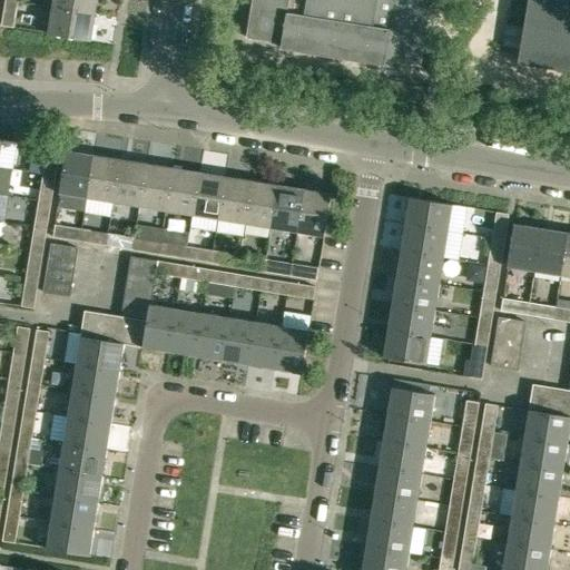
[(52,0),(51,8),(96,15),(98,0),(52,0)]
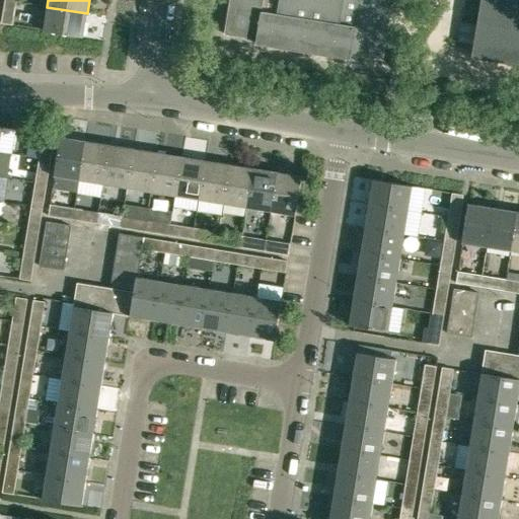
[(228,0),(224,33),(255,39),(254,45),(349,59),(350,54),(382,59),(391,0),(228,0)]
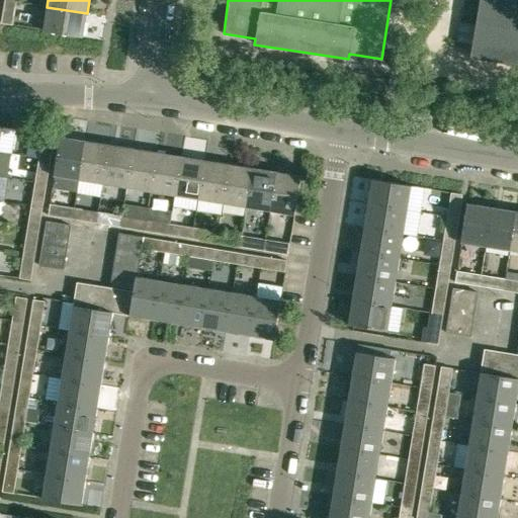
[(517,63),(517,0),(479,0),(470,57),(517,63)]
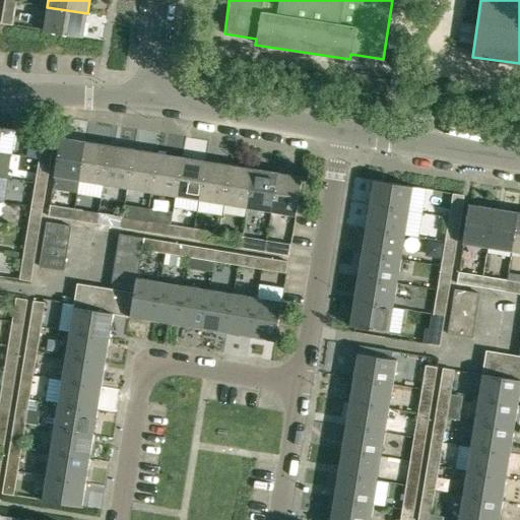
[(15,5),(4,3),(1,23),(12,25),(15,5)]
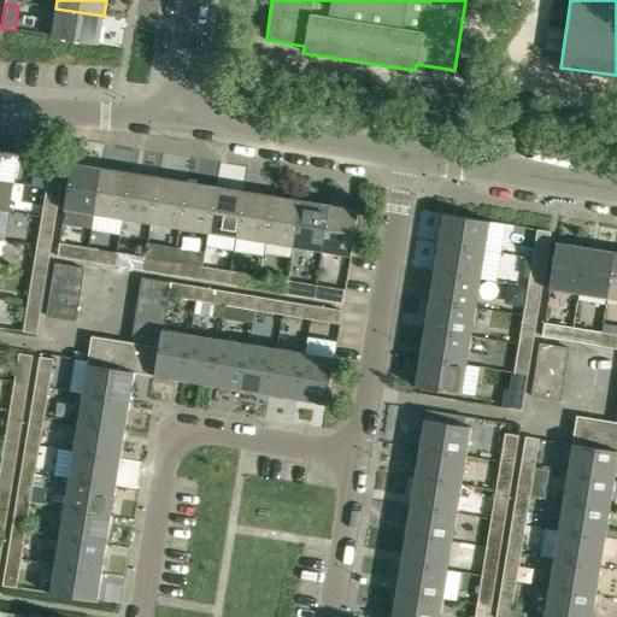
[(99,46),(104,16),(56,9),(51,37),(99,46)]
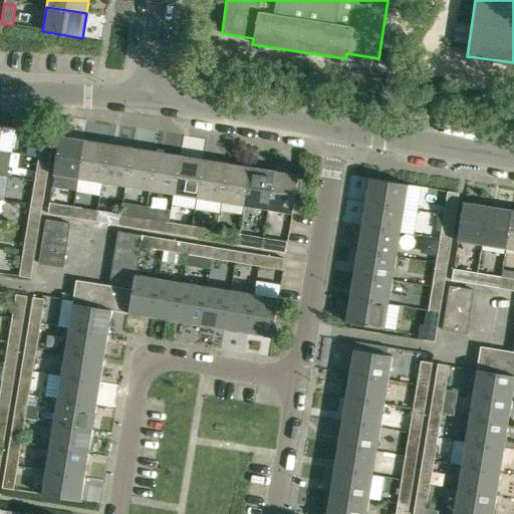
[(42,133),(39,153),(38,158),(49,160),(53,135),(42,133)]
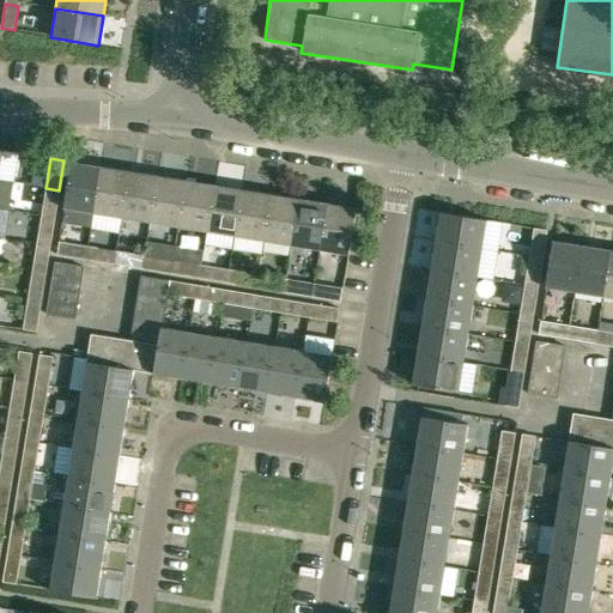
[(71,161),(64,208),(92,213),(101,165),(71,161)]
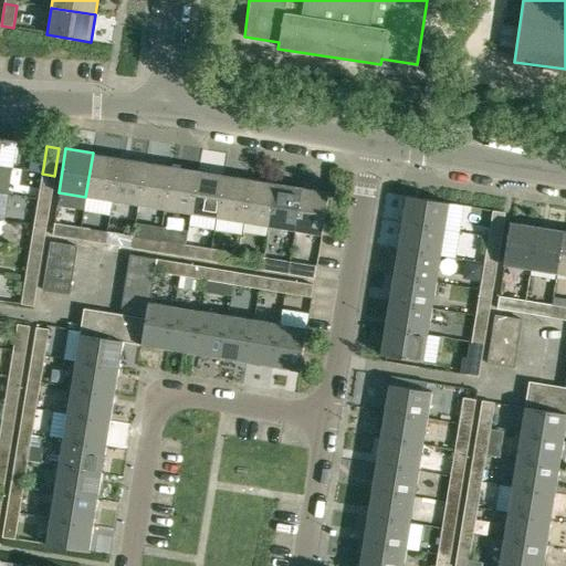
[(118,157),(93,153),(85,197),(112,201),(118,157)]
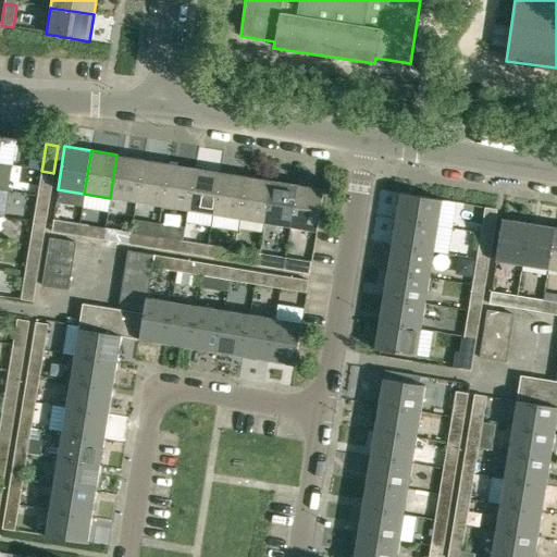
[(110,198),(136,201),(143,159),(116,155),(110,198)]
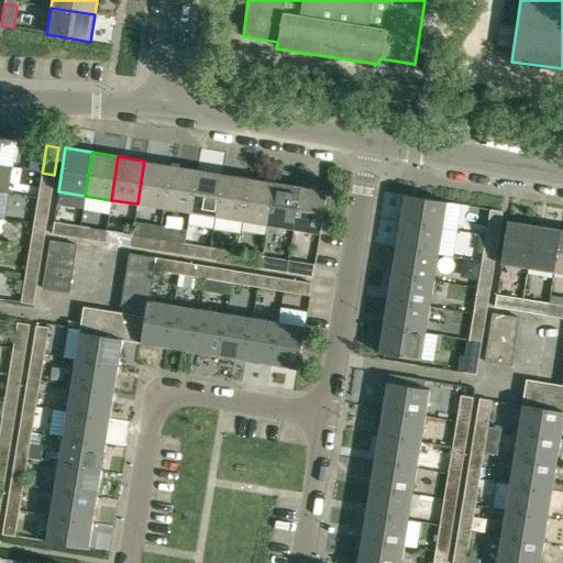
[(170,165),(144,161),(138,203),(163,208),(170,165)]
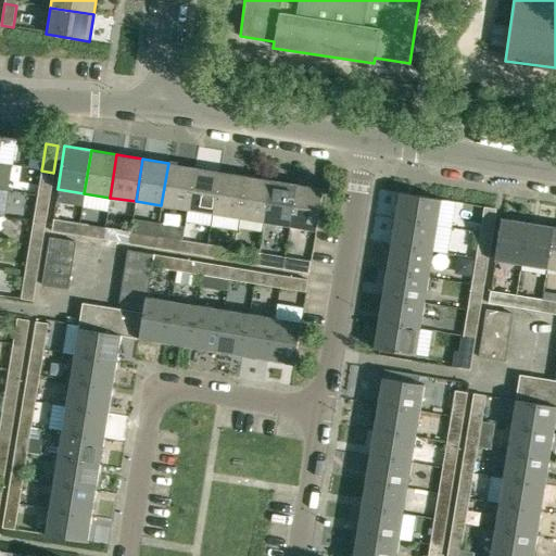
[(168,163),(161,205),(187,210),(194,167),(168,163)]
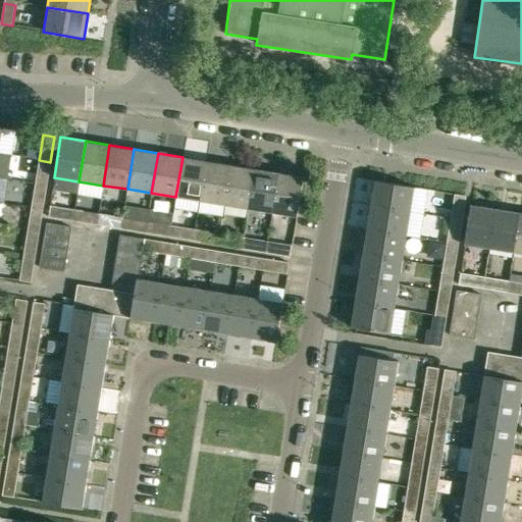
[(206,160),(183,157),(175,197),(200,201),(206,160)]
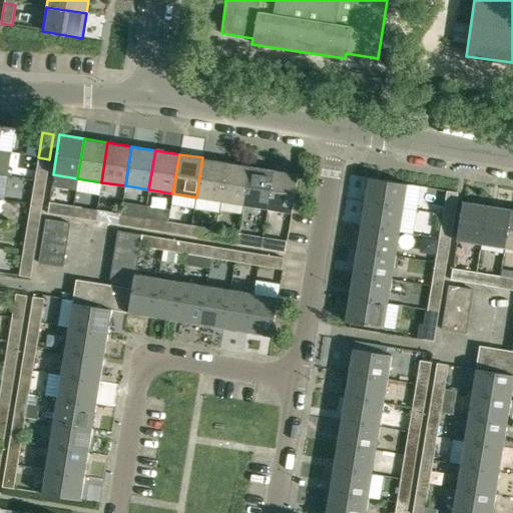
[(49,159),(38,157),(34,181),(46,183),(49,159)]
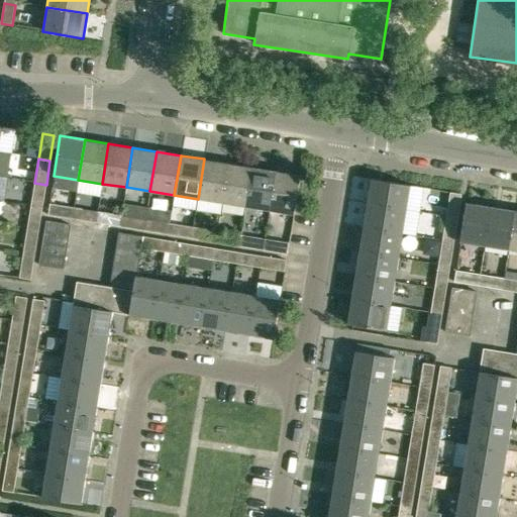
[(204,159),(198,199),(221,203),(228,163),(204,159)]
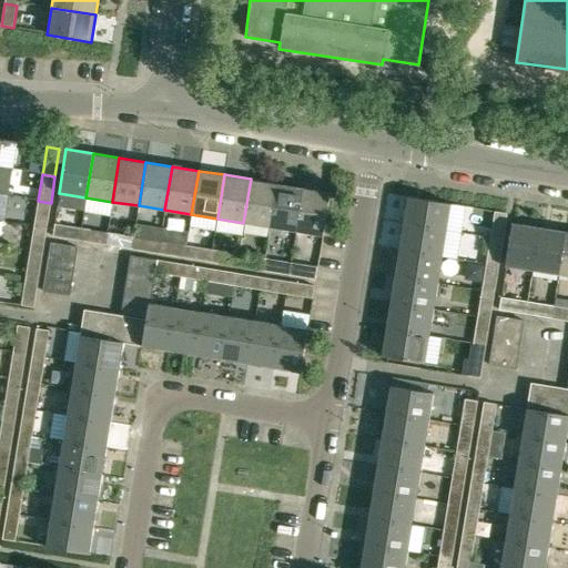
[(277,183),(251,179),(243,223),(270,227),(277,183)]
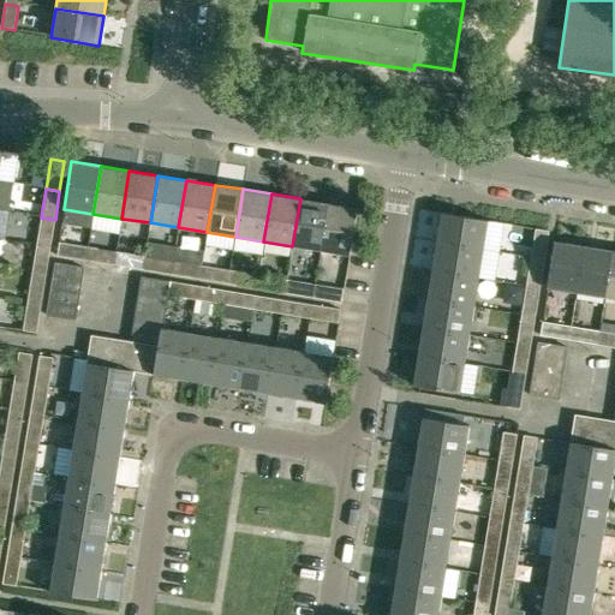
[(292,246),(321,251),(328,203),(300,198),(292,246)]
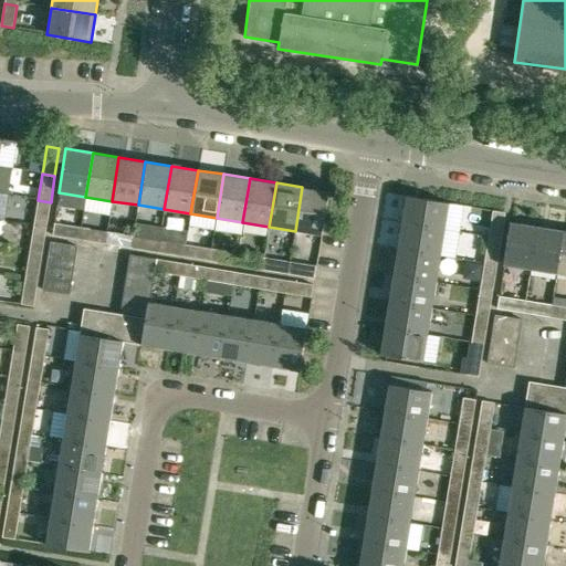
[(329,191),(302,187),(295,231),(322,236),(329,191)]
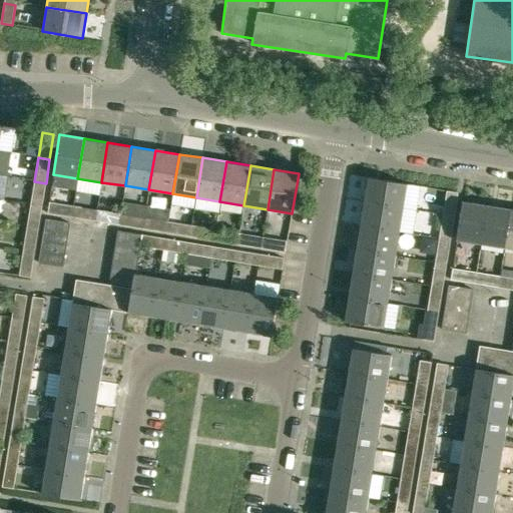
[(387,179),(368,176),(366,193),(367,193),(366,201),(364,201),(403,208),(407,183),(386,180),(387,179)]
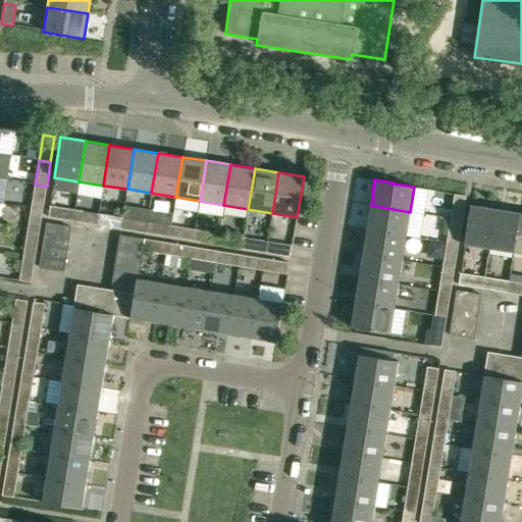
[(43,210),(47,187),(35,185),(31,208),(43,210)]
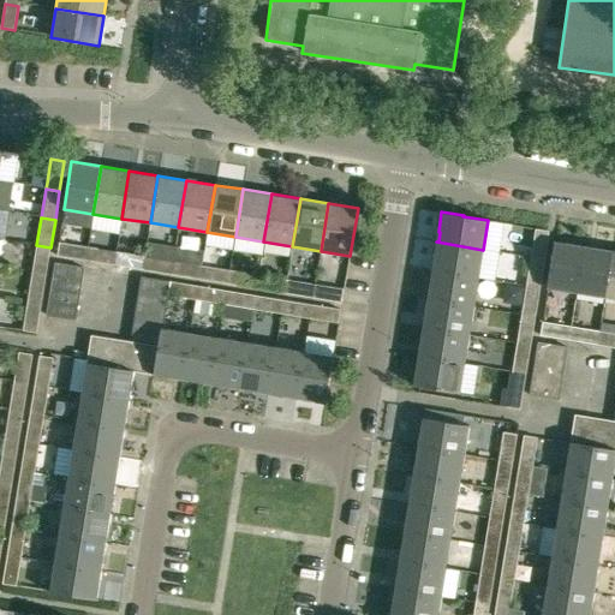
[(545,260),(550,230),(536,227),(531,257),(545,260)]
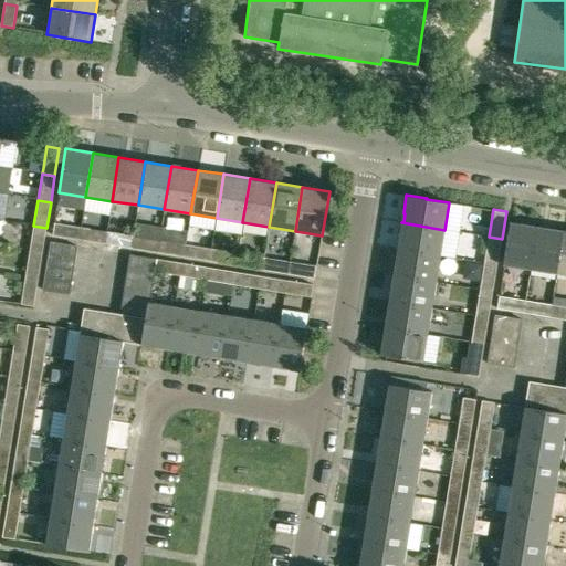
[(531,270),(537,226),(511,221),(503,265),(531,270)]
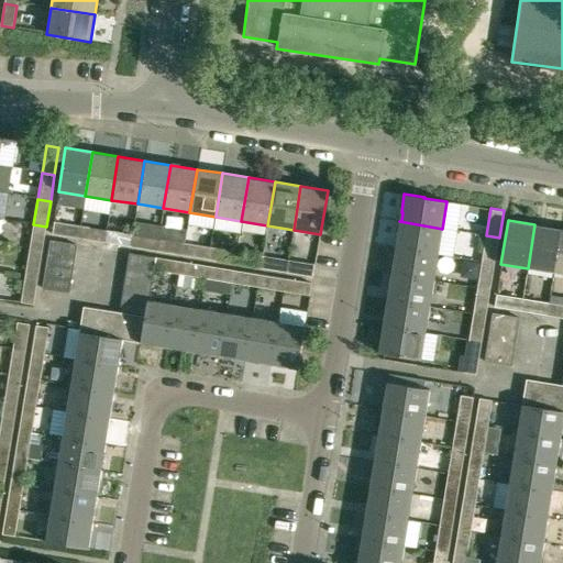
[(78,240),(80,225),(54,221),(52,235),(78,240)]
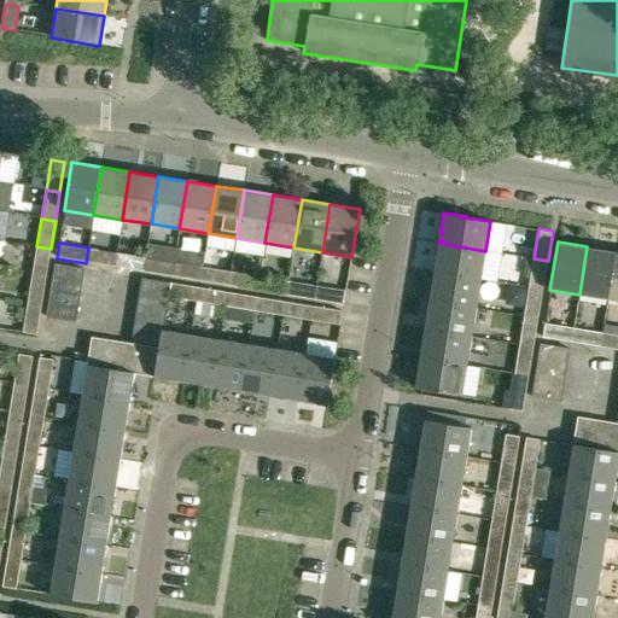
[(435,272),(482,279),(485,251),(438,243),(436,262),(437,262),(436,272),(435,270),(435,272)]
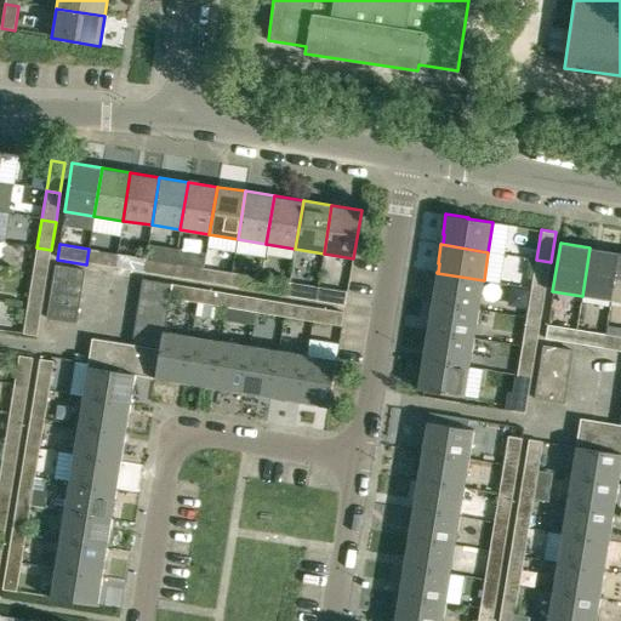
[(46,279),(51,250),(36,248),(32,277),(46,279)]
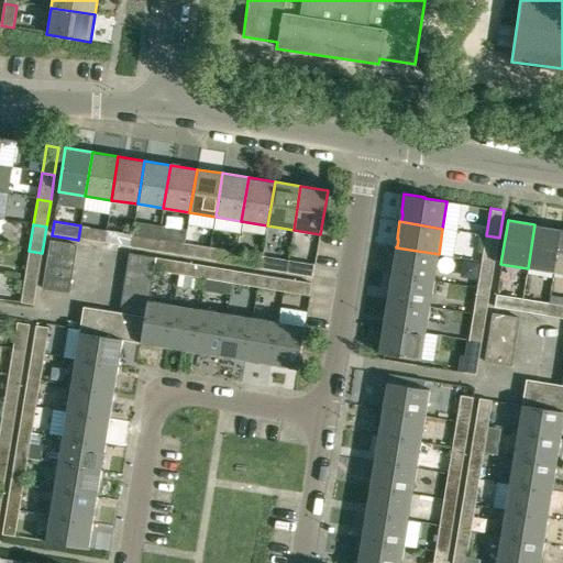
[(561,229),(534,224),(528,268),(553,273),(561,229)]
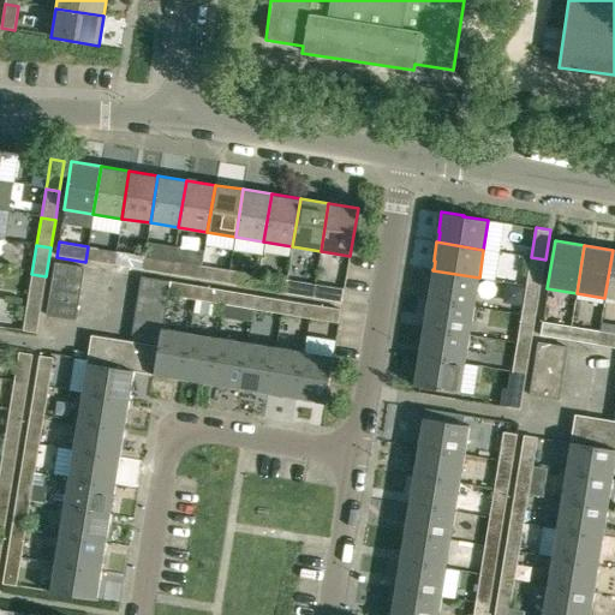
[(85,262),(113,267),(117,251),(88,246),(85,262)]
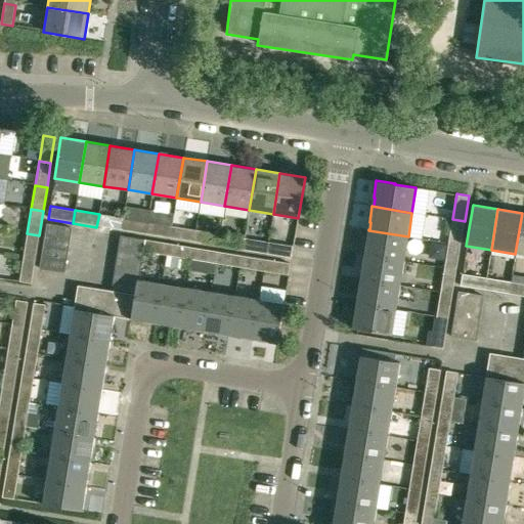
[(523,213),(522,213),(515,254),(523,255),(523,213)]
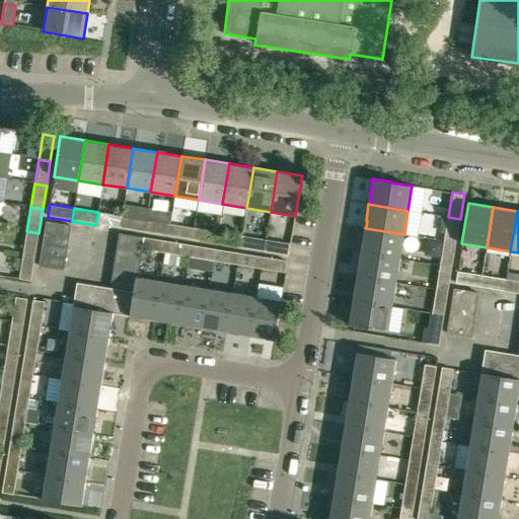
[(95,225),(120,228),(122,216),(98,212),(95,225)]
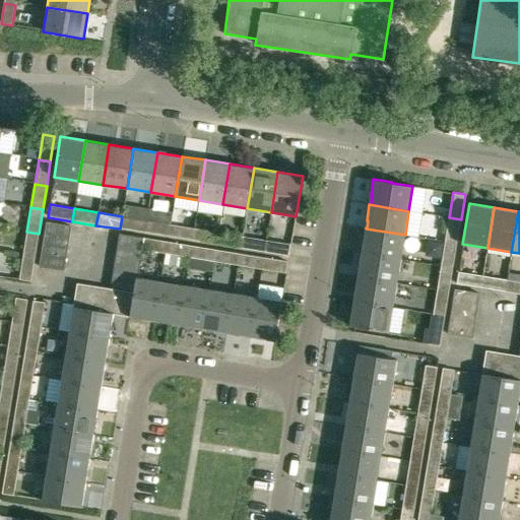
[(144,233),(146,220),(122,216),(120,229),(144,233)]
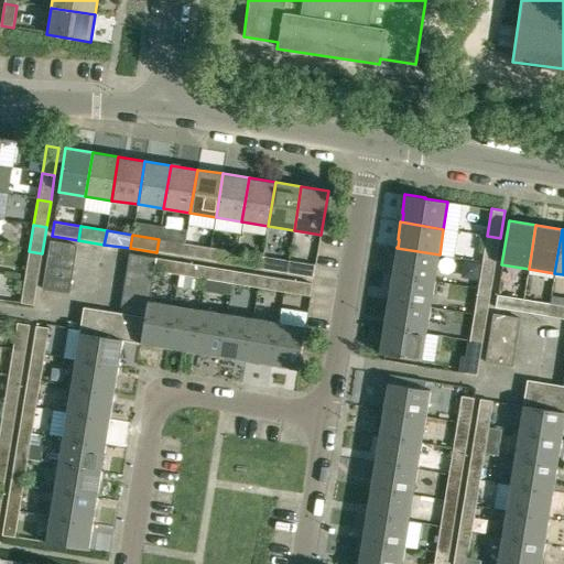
[(500,238),(487,236),(483,261),(496,263),(500,238)]
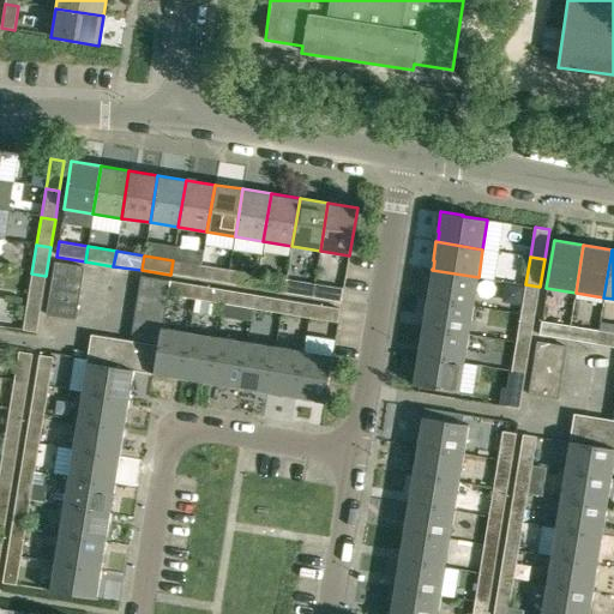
[(173,260),(170,275),(199,280),(202,265),(173,260)]
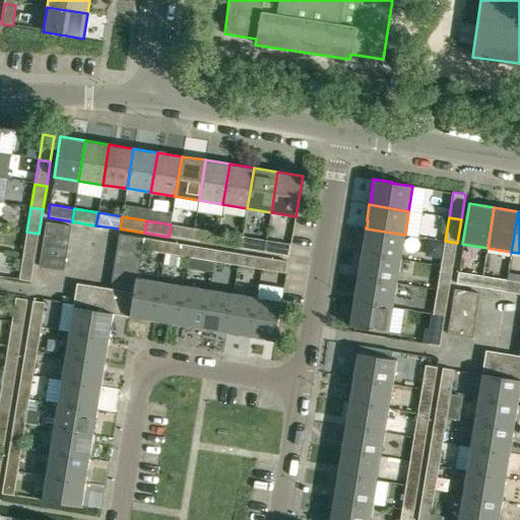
[(44,234),(69,238),(71,225),(46,221),(44,234)]
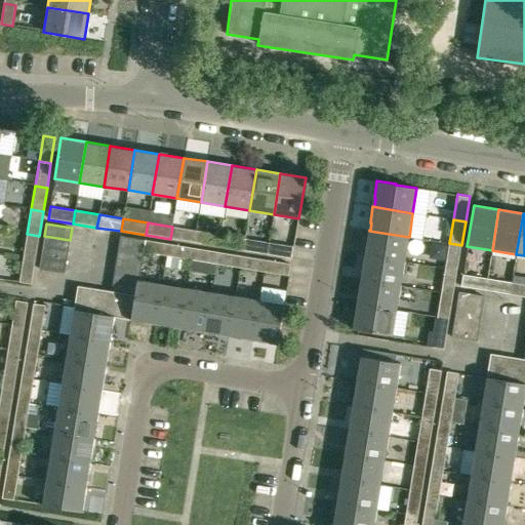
[(170,239),(194,242),(196,231),(172,227),(170,239)]
